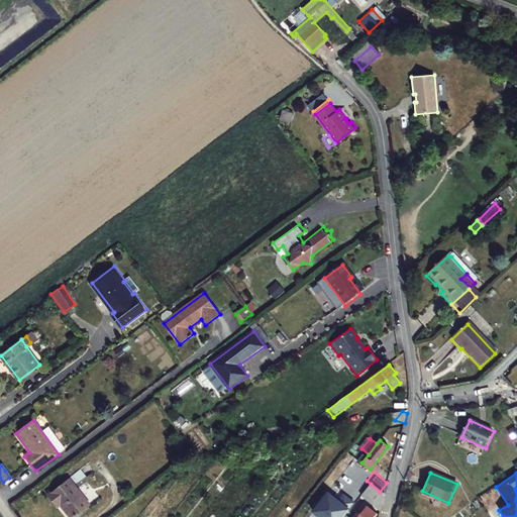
[(74,516),(90,505),(69,479),(47,496),(57,507),(61,505),(70,516),(74,516)]
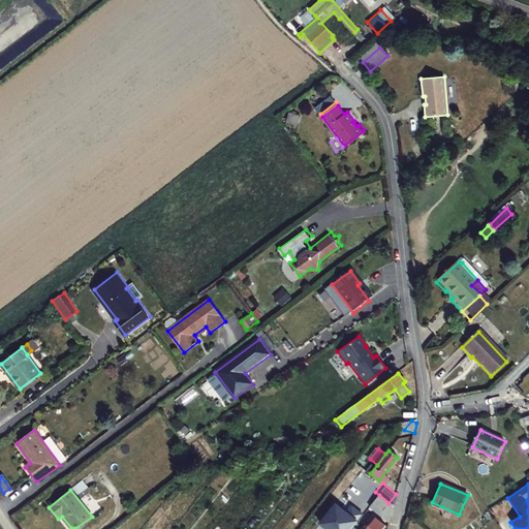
[(393,506),(389,503),(379,495),(370,507),(389,521),(393,506)]
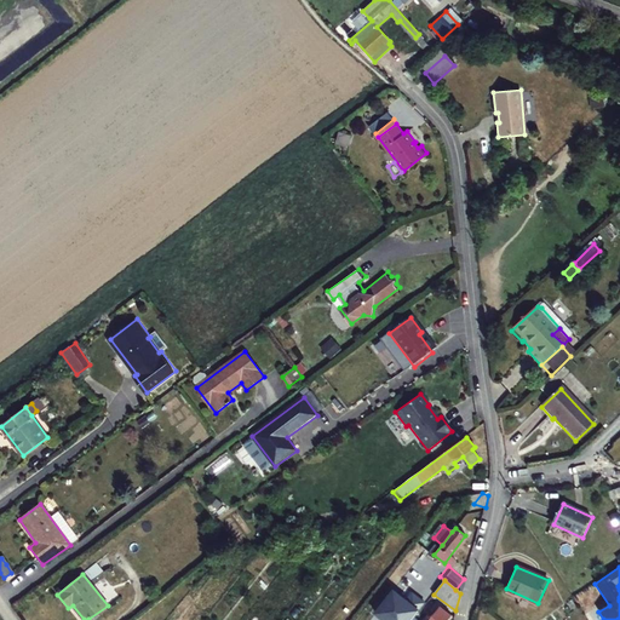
[(412,619),(415,616),(403,606),(397,614),(384,603),(369,619),(412,619)]
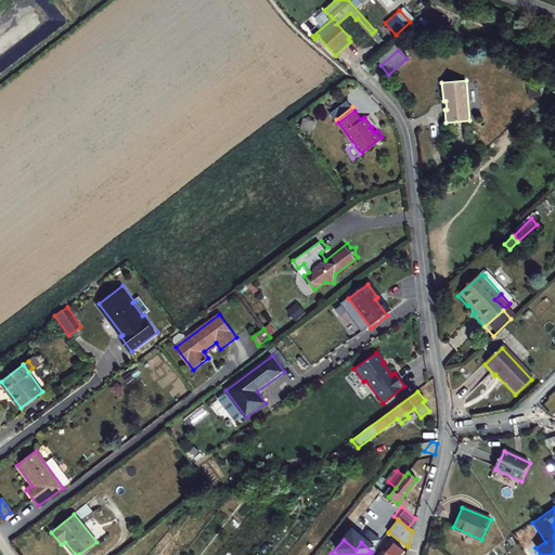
[(401,554),(404,552),(394,543),(384,554),(401,554)]
